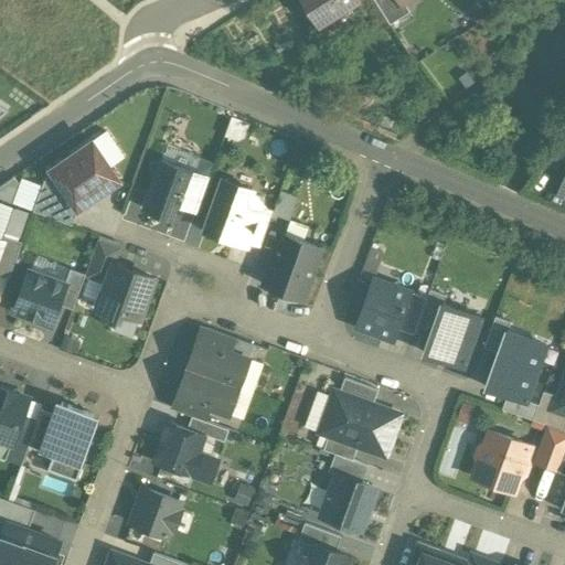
[(302,0),(319,27),(358,1),(356,0),(302,0)]
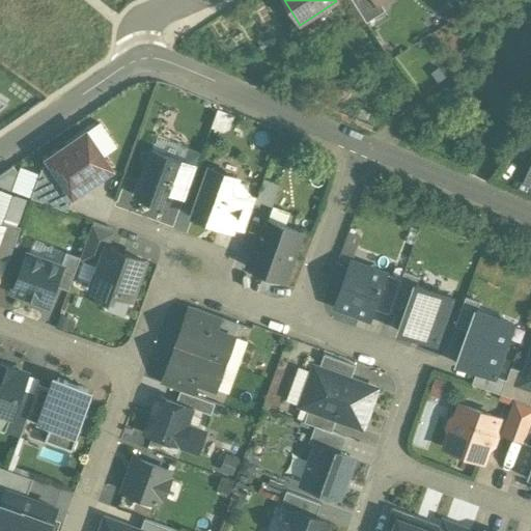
[(351,0),(335,0),(336,1),(343,14),(355,6),(351,0)]
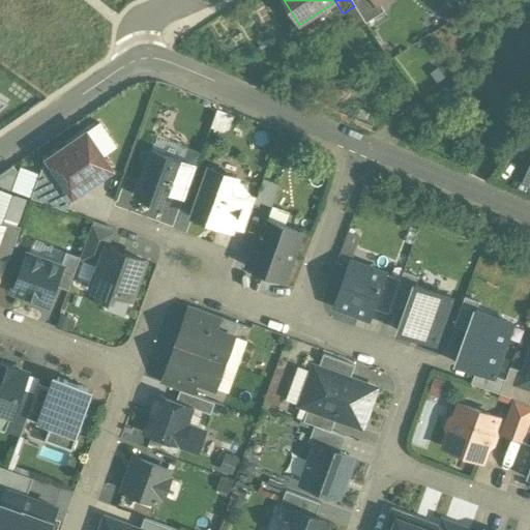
[(373,0),(350,0),(354,6),(365,23),(384,11),(379,3),(376,4),(373,0)]
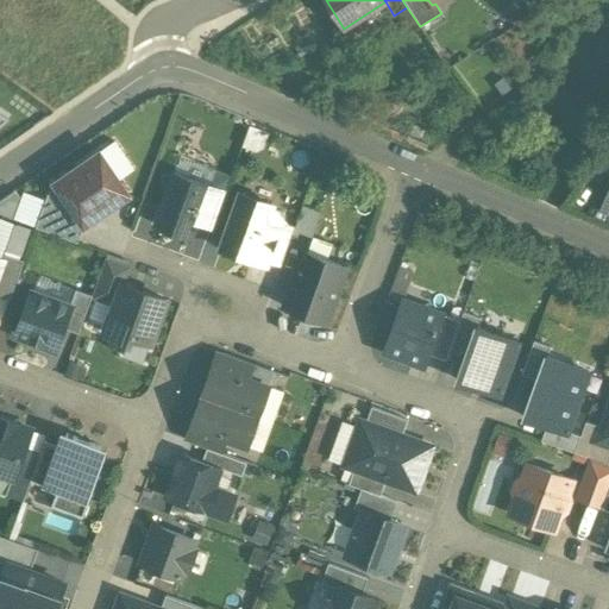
[(252,123),(244,144),(261,150),(267,146),(271,131),(252,123)]
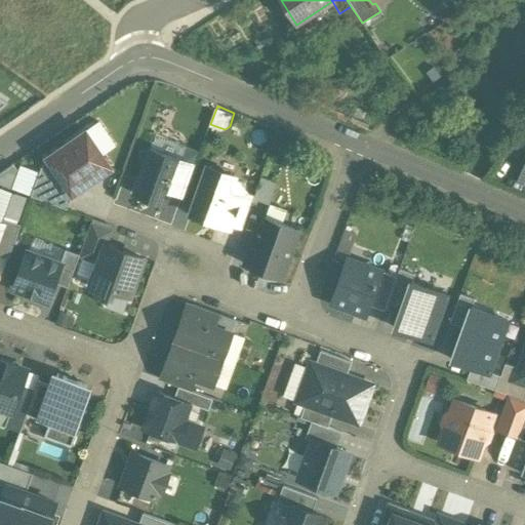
[(115,146),(98,122),(85,131),(102,155),(115,146)]
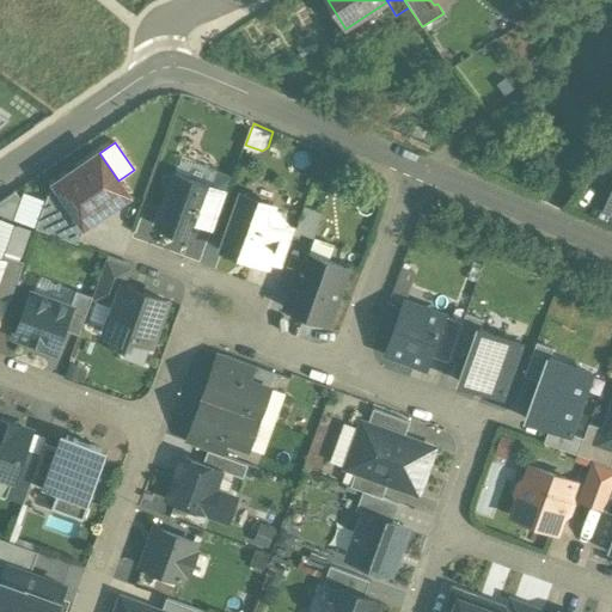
[(99,153),(55,184),(84,226),(101,215),(102,214),(110,208),(111,208),(111,207),(128,196),(118,181),(99,153)]
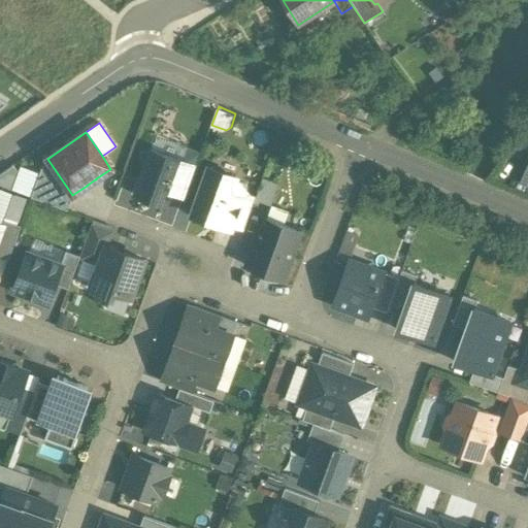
[(179,161),(151,151),(134,196),(164,206),(168,194),(179,161)]
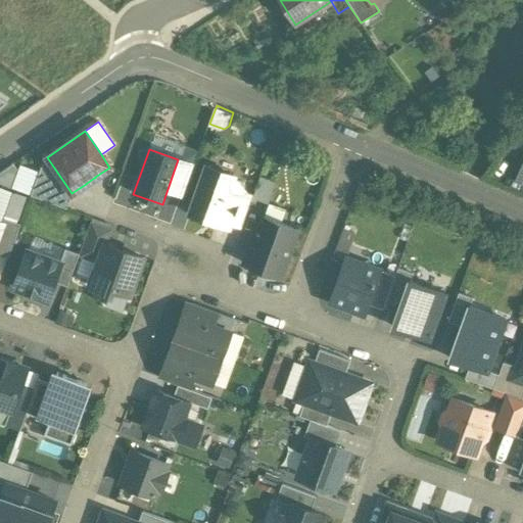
[(72,193),(47,157),(44,159),(31,195),(65,208),(72,193)]
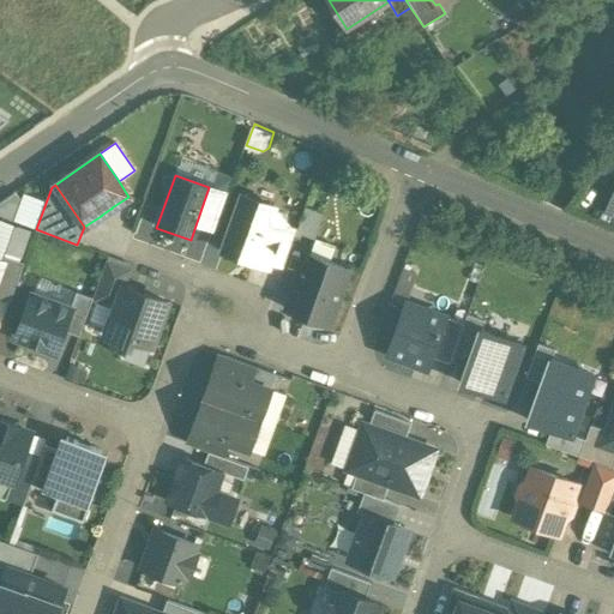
[(227,194),(209,187),(196,226),(214,232),(227,194)]
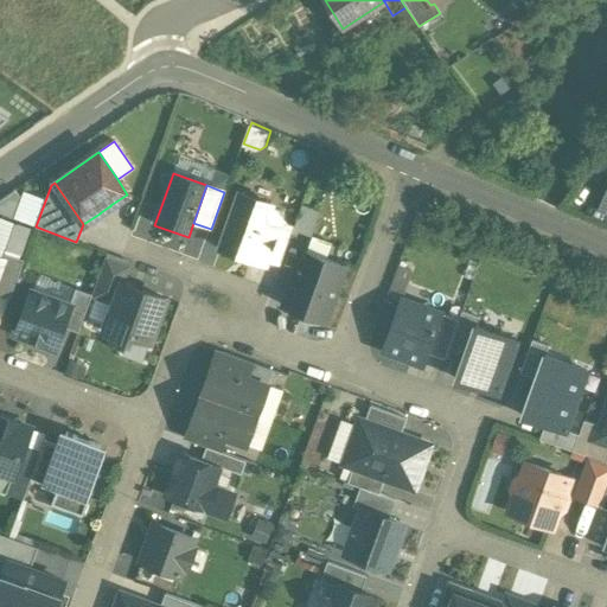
[(270,205),(238,193),(219,248),(250,260),(253,255),(266,219),(270,205)]
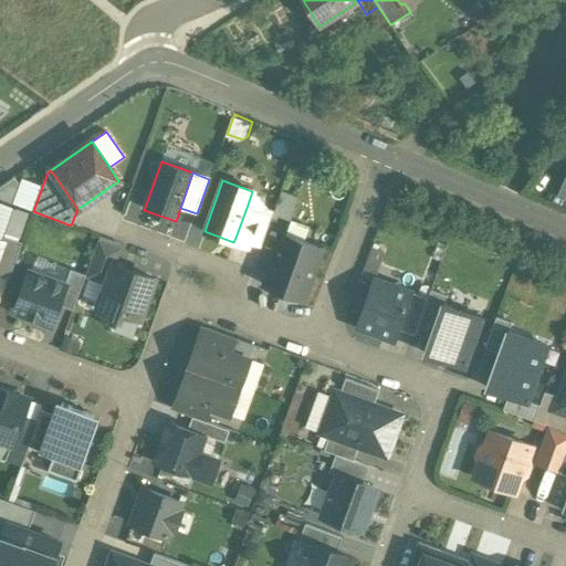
[(292,221),(299,199),(281,192),(273,215),(292,221)]
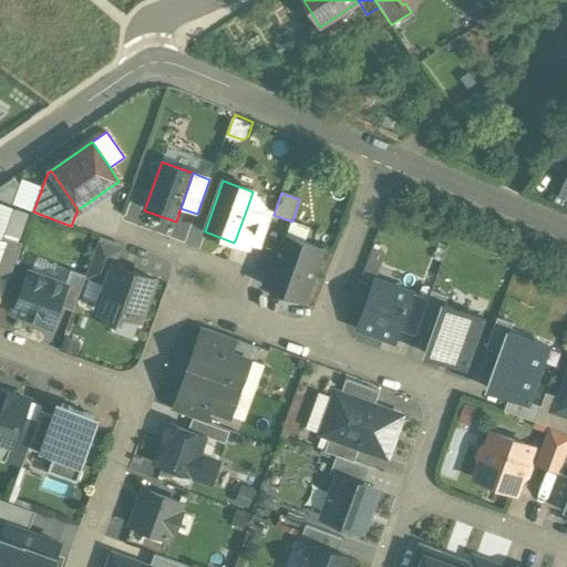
[(272,214),(248,205),(236,238),(261,247),(272,214)]
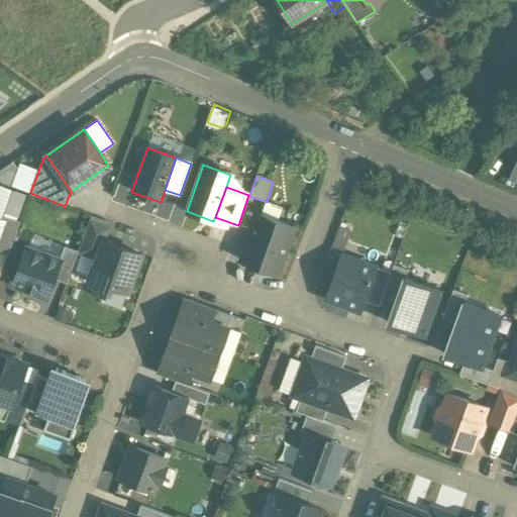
[(19,222),(2,215),(0,221),(2,222),(0,228),(0,252),(7,255),(19,222)]
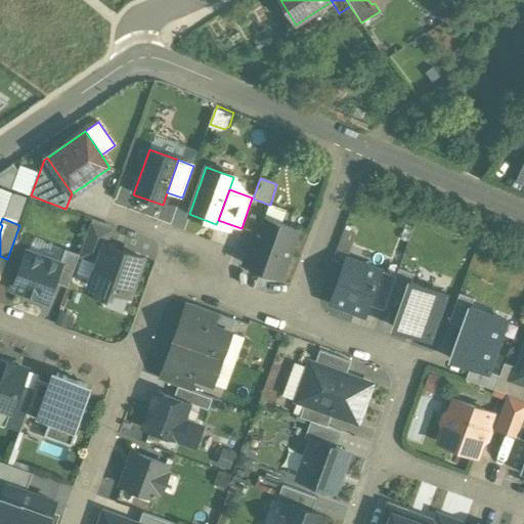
[(297,230),(261,218),(245,265),(279,277),(297,230)]
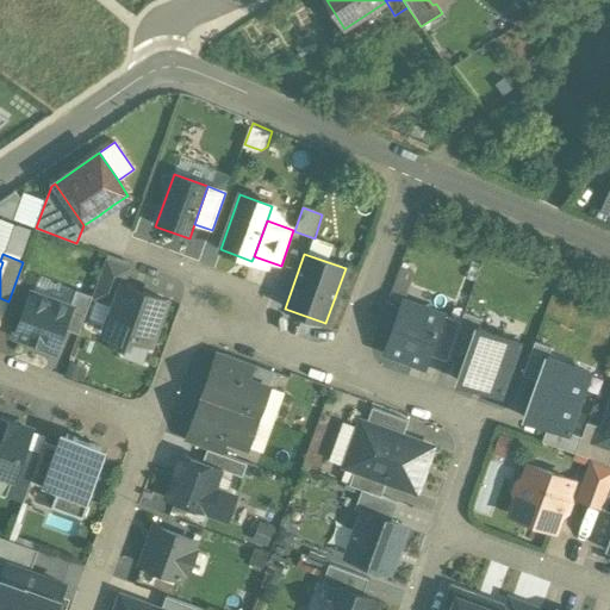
[(130,268),(105,259),(92,297),(91,299),(113,307),(122,285),(124,286),(130,268)]
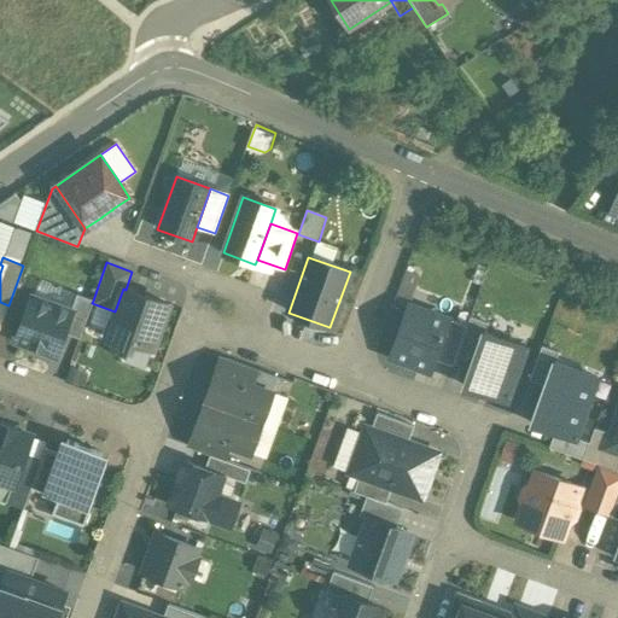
[(126,290),(123,289),(115,312),(105,338),(129,348),(132,340),(152,348),(168,304),(126,290)]
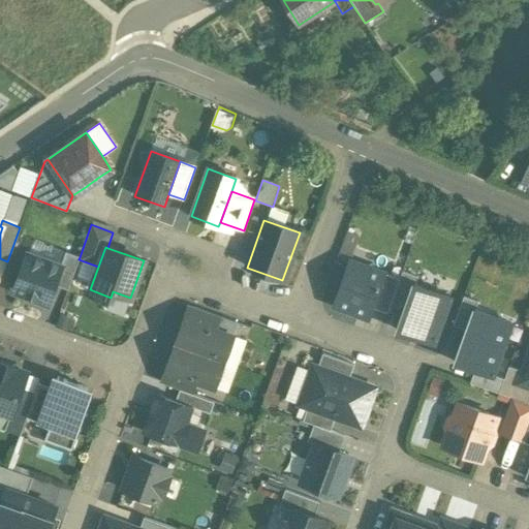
[(59,268),(54,284),(67,289),(79,259),(80,257),(65,252),(59,268)]
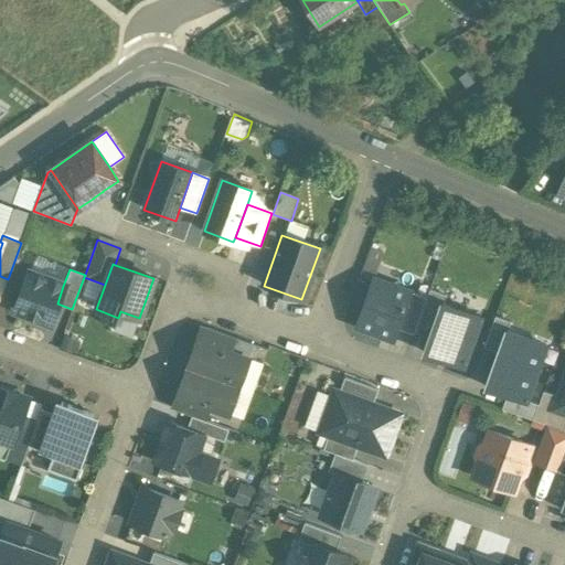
[(63,286),(29,273),(16,310),(50,323),(57,304),(63,286)]
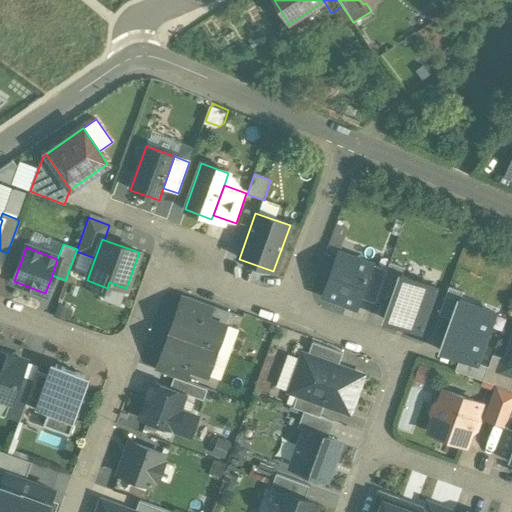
[(371,265),(337,253),(322,296),(346,304),(348,299),(353,297),(360,299),(360,298),(372,265),(371,265)]
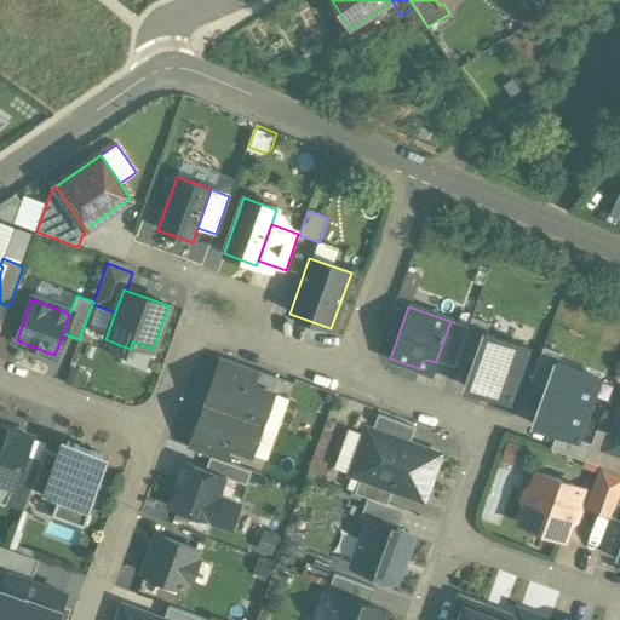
[(468,327),(449,320),(449,321),(451,321),(436,361),(453,368),(457,360),(468,327)]
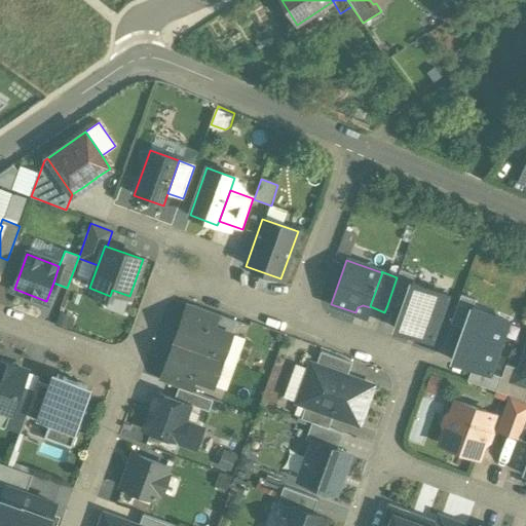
[(387,305),(403,310),(411,285),(414,276),(400,271),(397,277),(387,305)]
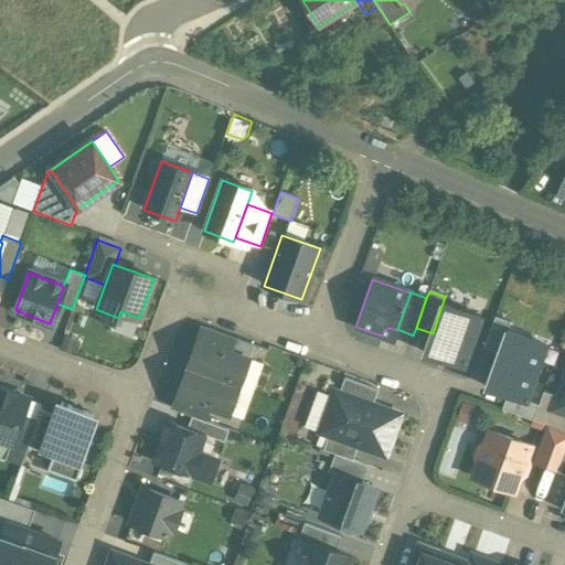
[(0,305),(0,324),(11,328),(14,313),(4,311),(6,306),(0,305)]
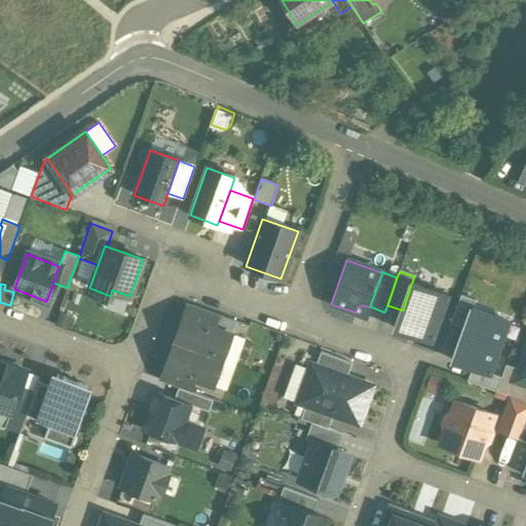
[(446,296),(411,285),(403,310),(396,330),(430,341),(446,296)]
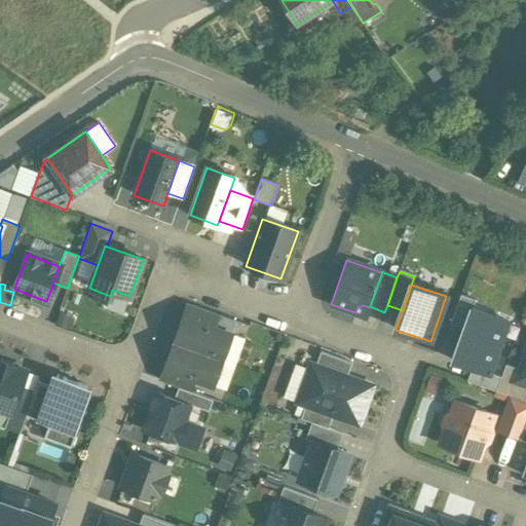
[(129,296),(112,290),(110,296),(106,307),(123,313),(129,296)]
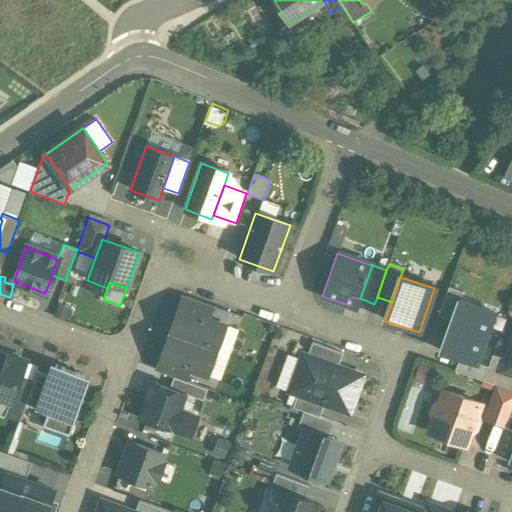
[(441,314),(452,318),(459,297),(462,298),(464,291),(450,286),(441,314)]
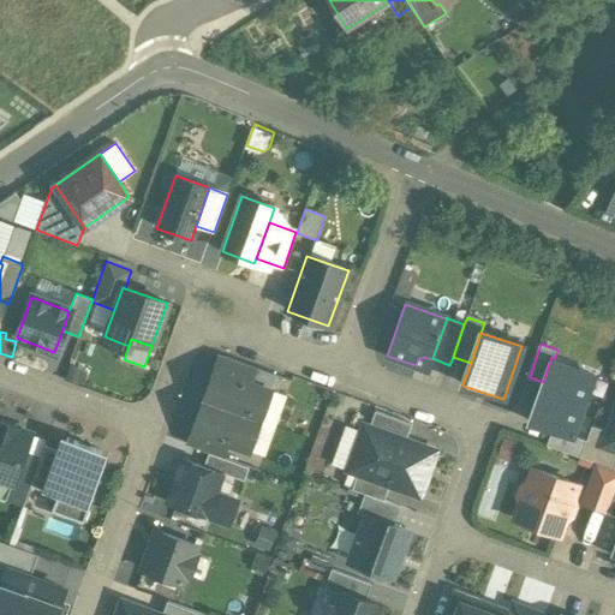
[(255,368),(222,357),(218,371),(249,383),(255,368)]
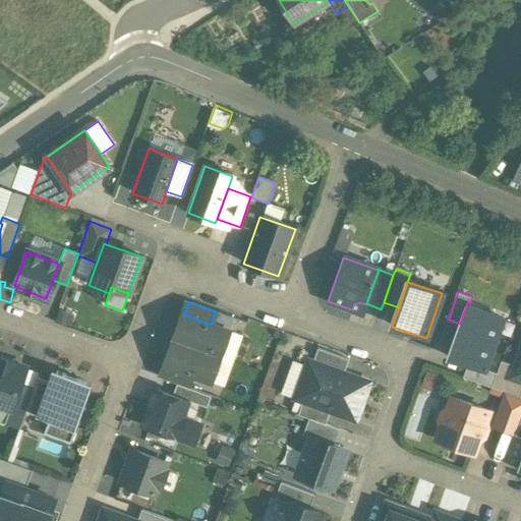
[(470,303),(467,302),(460,324),(448,357),(467,364),(487,371),(507,316),(470,303)]
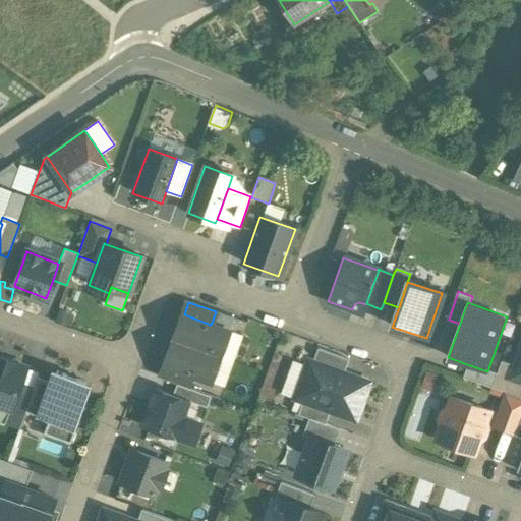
[(184,314),(182,313),(173,340),(220,356),(229,331),(211,325),(184,314)]
